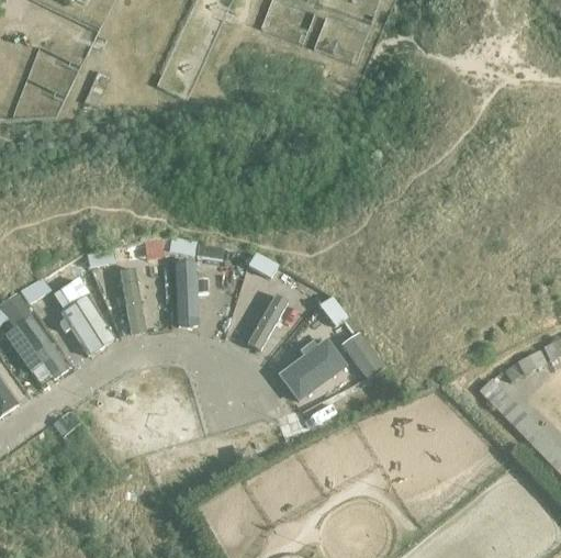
[(171,235),(169,252),(194,256),(198,240),(171,235)]
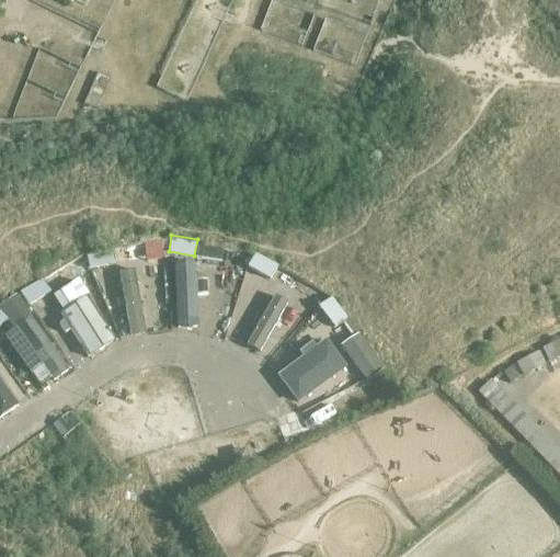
[(166,237),(156,238),(157,253),(168,252),(166,237)]
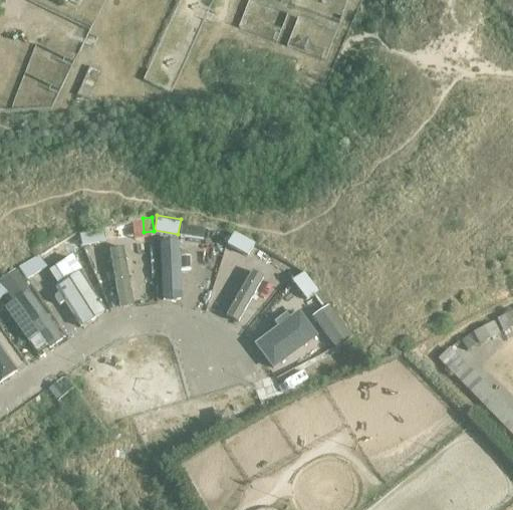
[(181,221),(180,232),(203,236),(205,224),(181,221)]
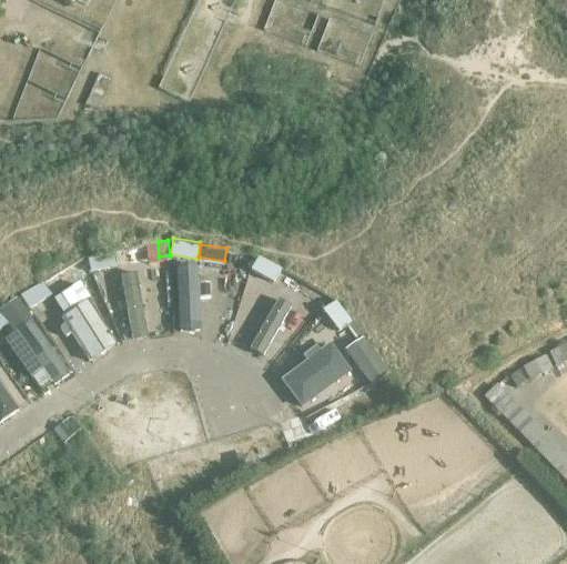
[(113,248),(88,252),(91,270),(117,265),(113,248)]
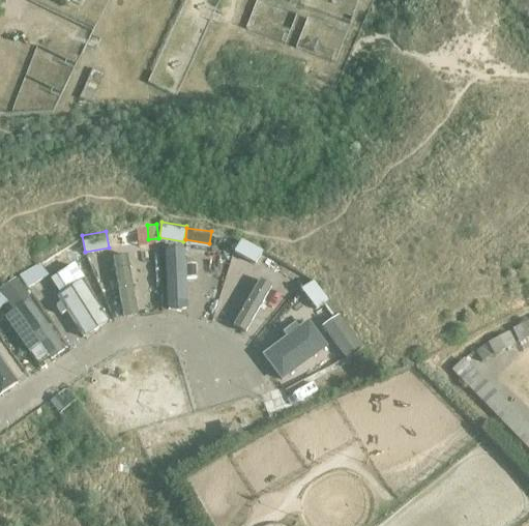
[(241,236),(234,250),(255,262),(263,249),(241,236)]
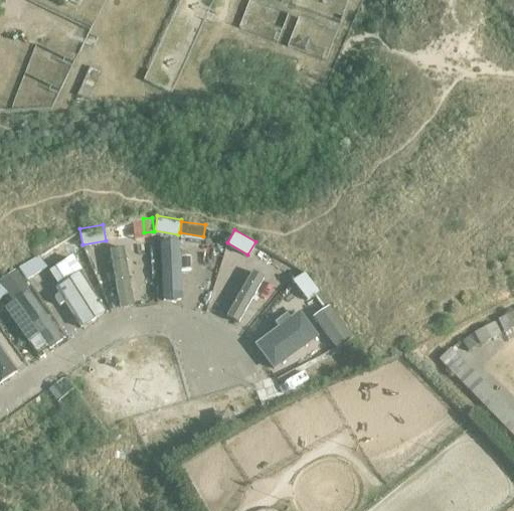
[(64,237),(43,249),(50,262),(71,248),(64,237)]
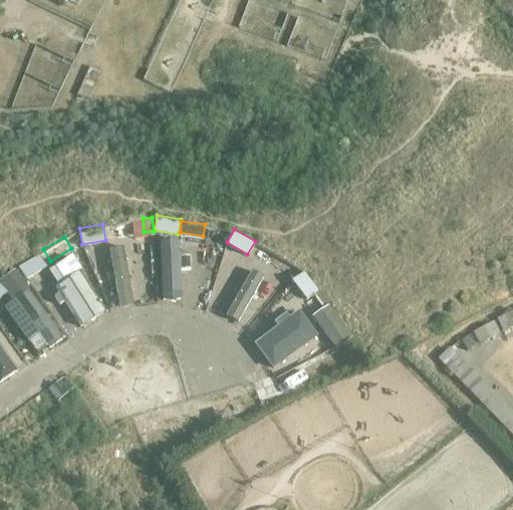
[(163,297),(181,297),(181,240),(164,240),(163,297)]
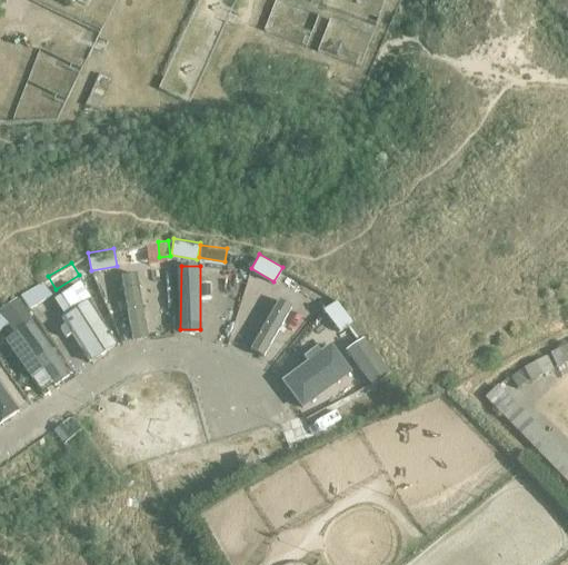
[(147,337),(136,270),(118,274),(129,340),(147,337)]
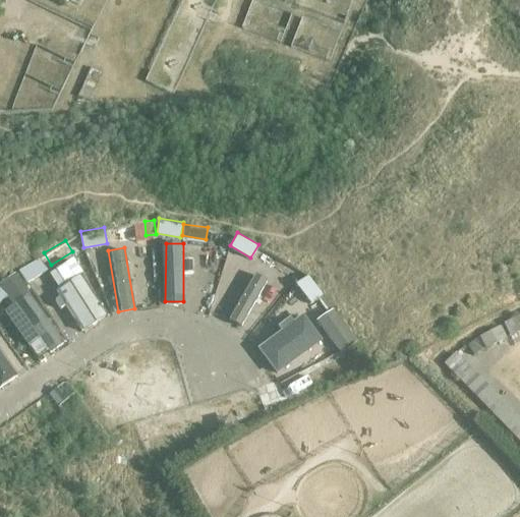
[(40,255),(18,268),(23,277),(26,281),(48,269),(40,255)]
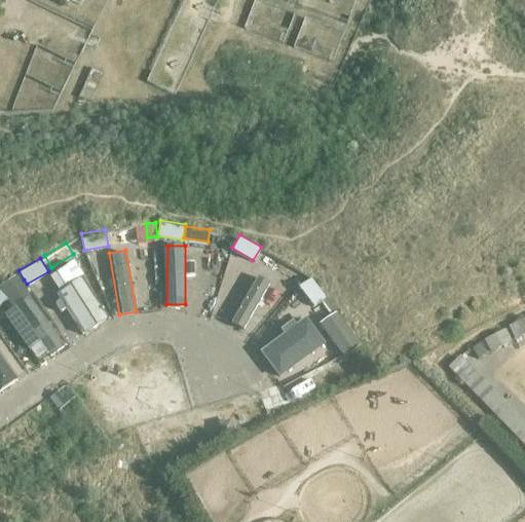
[(74,259),(57,270),(67,285),(83,274),(74,259)]
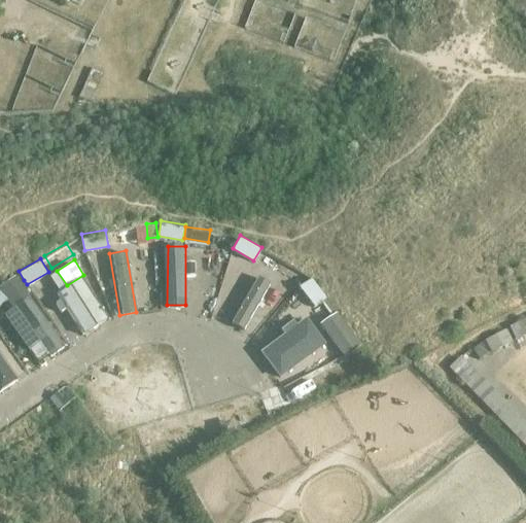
[(243,327),(268,282),(256,276),(232,322),(243,327)]
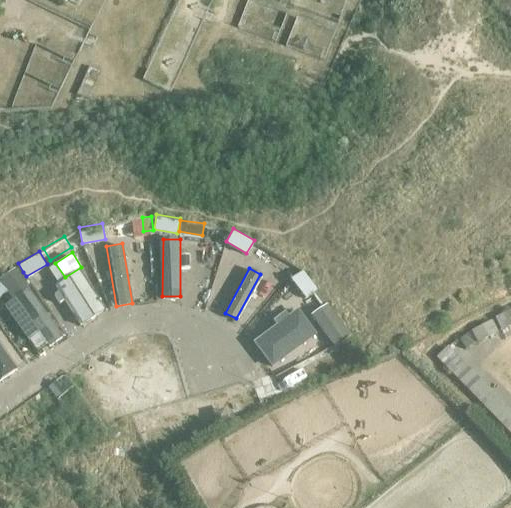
[(303,268),(290,277),(305,296),(317,287),(303,268)]
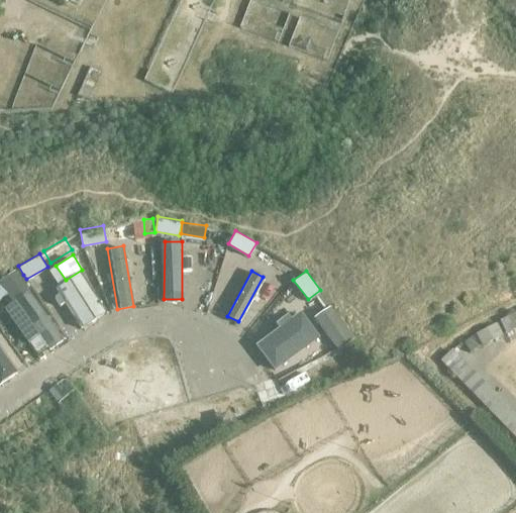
[(79,274),(59,287),(83,324),(103,312),(79,274)]
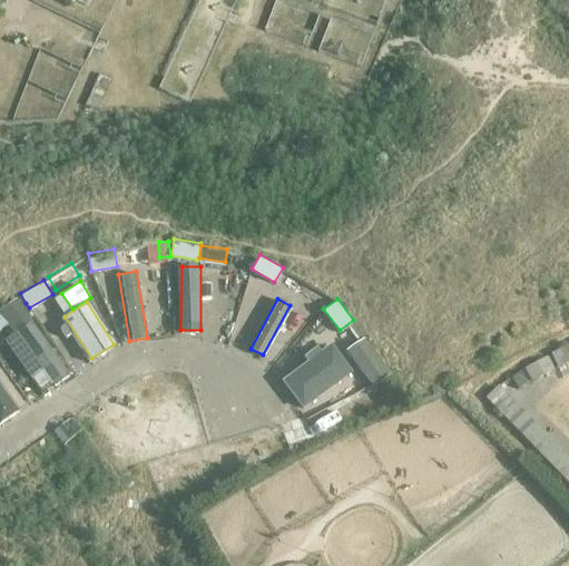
[(55,382),(67,373),(33,323),(8,340),(30,376),(45,367),(55,382)]
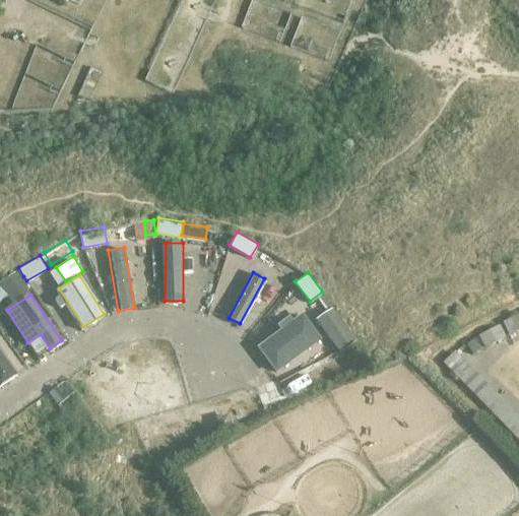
[(333,305),(316,317),(338,348),(355,336),(333,305)]
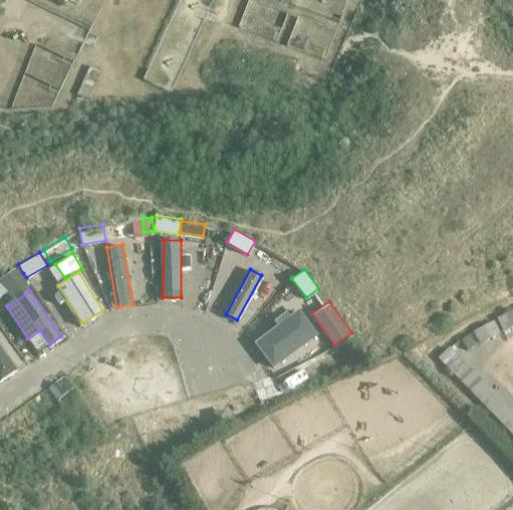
[(512,303),(498,310),(505,324),(512,320),(512,303)]
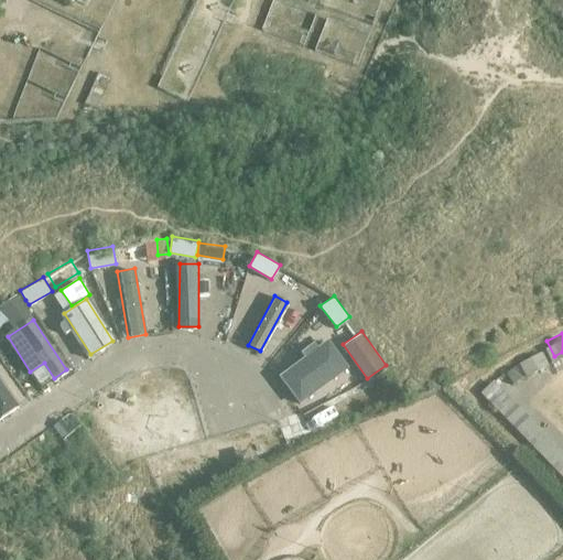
[(279,376),(300,405),(348,368),(326,340),(279,376)]
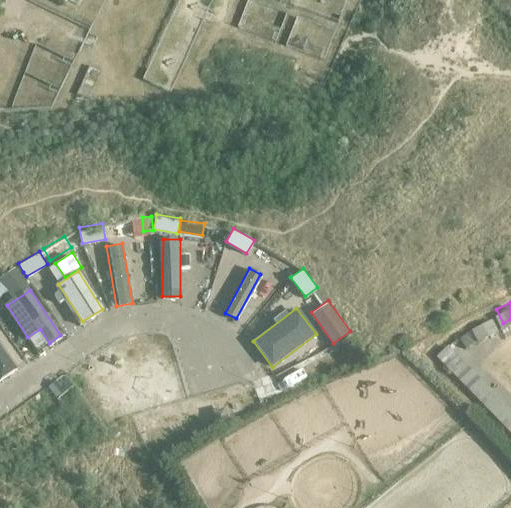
[(494,312),(472,323),(478,335),(500,324),(494,312)]
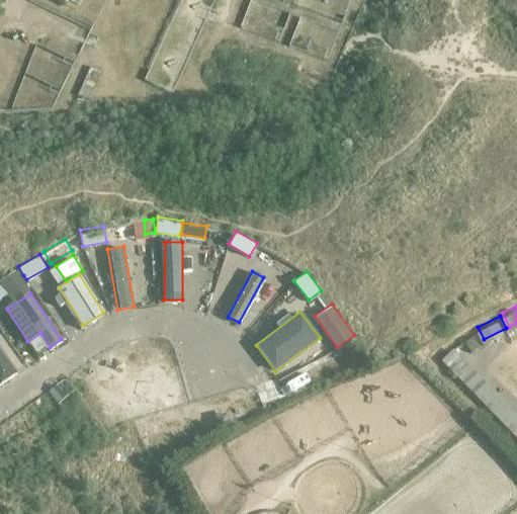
[(464,340),(471,350),(480,345),(472,335),(464,340)]
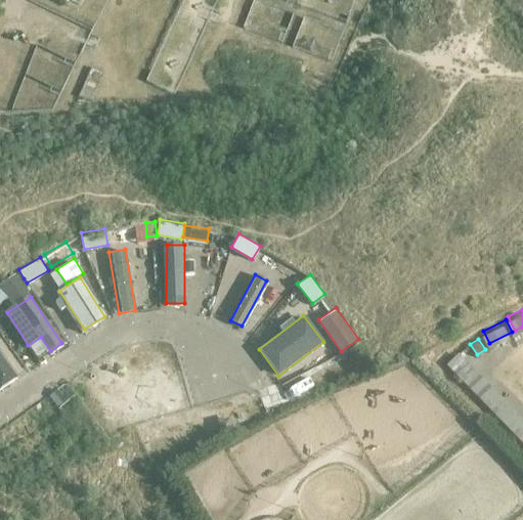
[(522,412),(461,347),(448,358),(522,435),(522,412)]
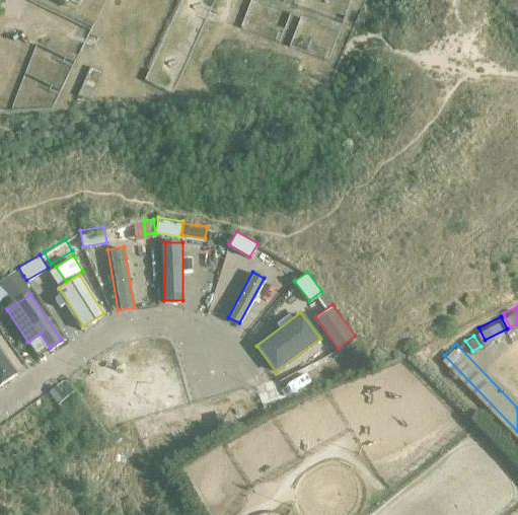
[(0,382),(15,372),(0,350),(0,382)]
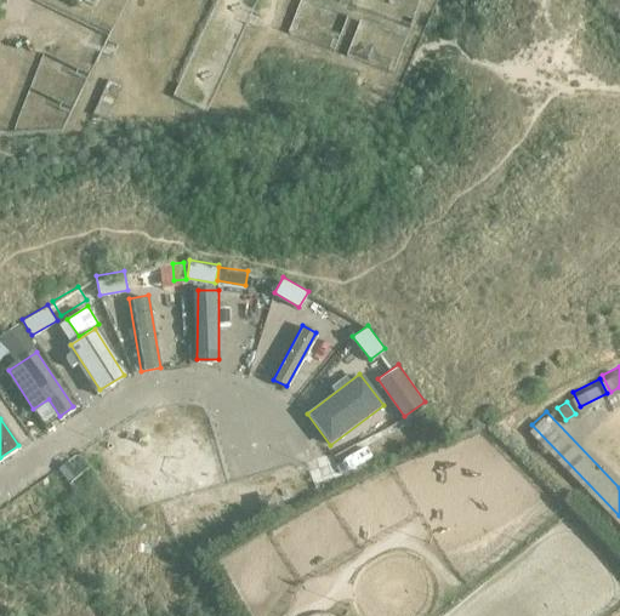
[(257,497),(262,514),(273,511),(278,508),(278,507),(273,492),(257,497)]
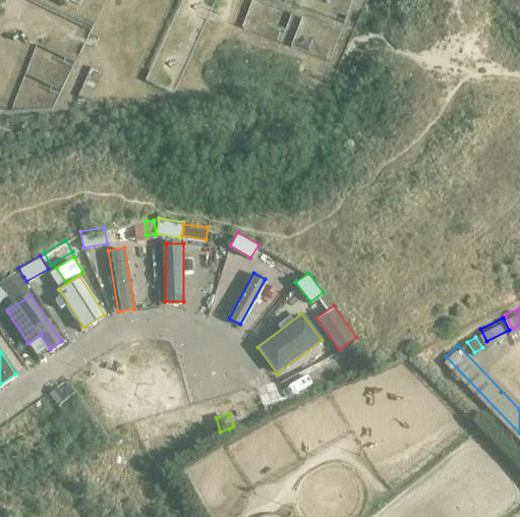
[(146,418),(136,420),(140,435),(150,433),(146,418)]
